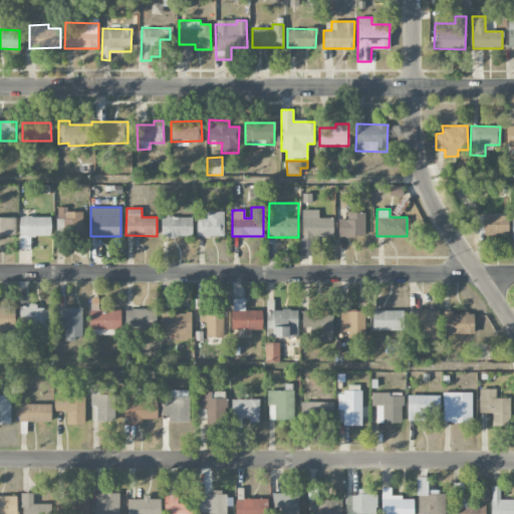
[(332,218),(319,218),(318,210),(302,210),(302,237),(333,237),(332,218)]
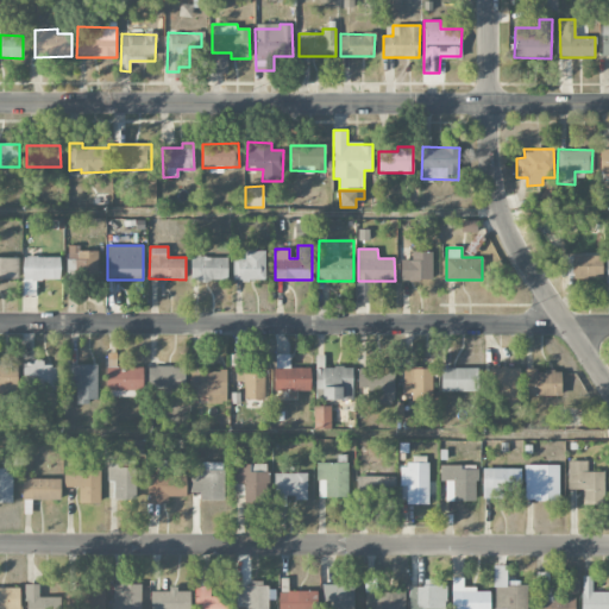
[(233,258),(233,281),(265,281),(265,250),(245,250),(245,258),(233,258)]
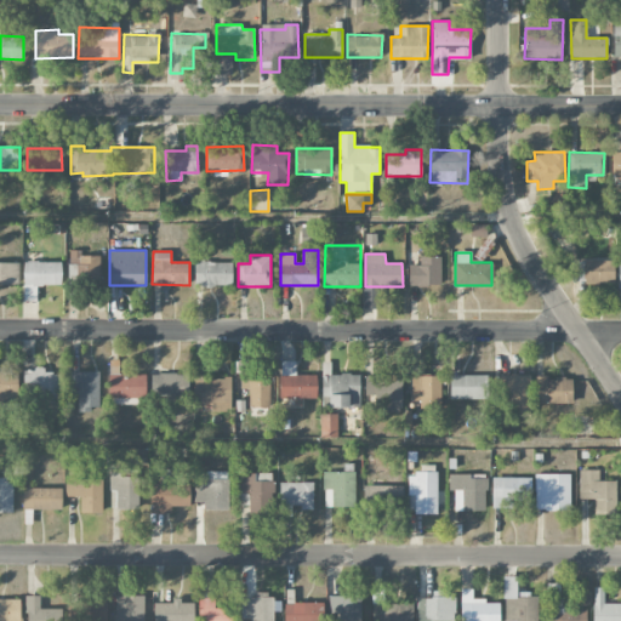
[(409,265),(409,285),(440,285),(440,256),(420,257),(420,265),(409,265)]
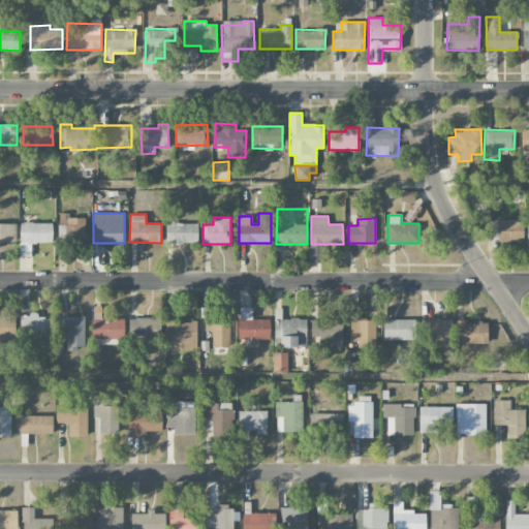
[(52,222),(20,223),(21,255),(31,255),(31,243),(53,243),(52,222)]
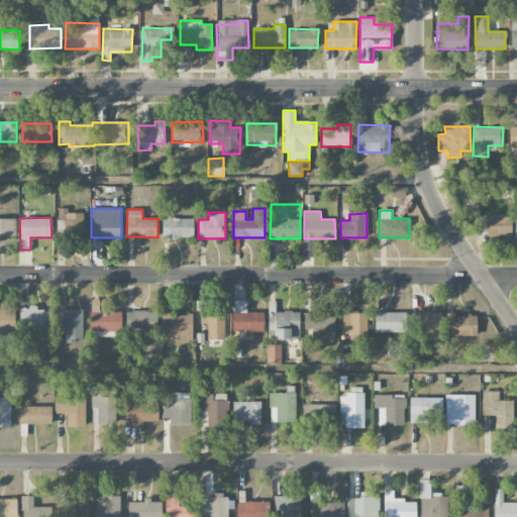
[(193,238),(193,217),(162,218),(163,238),(193,238)]
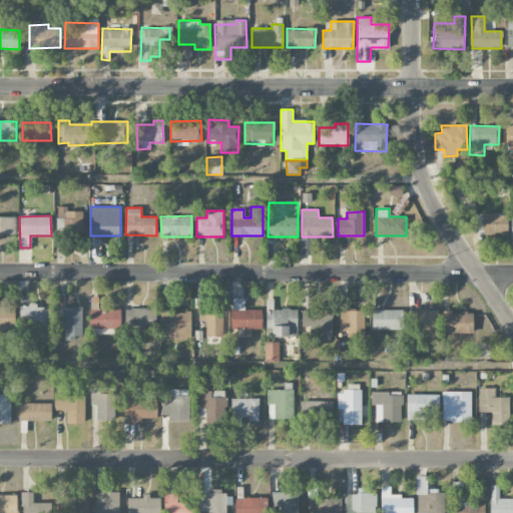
[(483,215),(483,234),(507,233),(507,215),(483,215)]
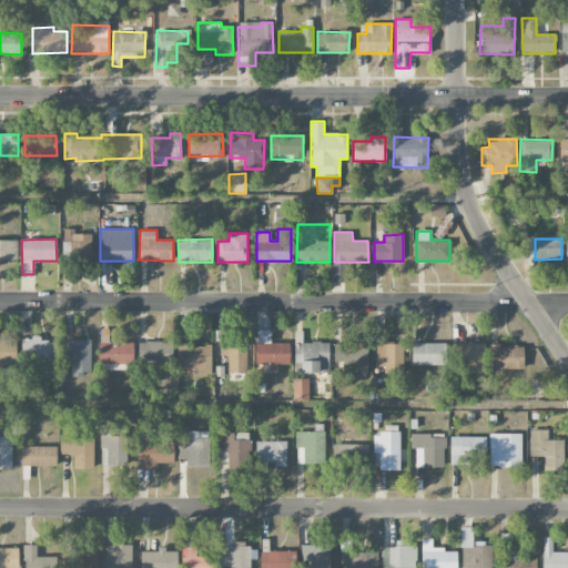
[(255,364),(290,365),(290,343),(270,343),(270,331),(256,331),(255,364)]
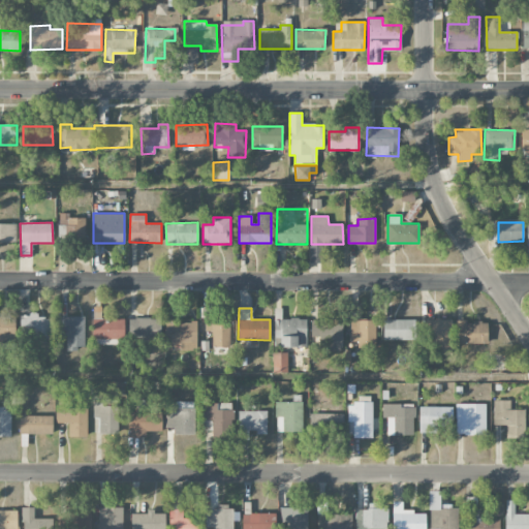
[(20,314),(21,340),(52,339),(51,317),(38,317),(38,314),(20,314)]
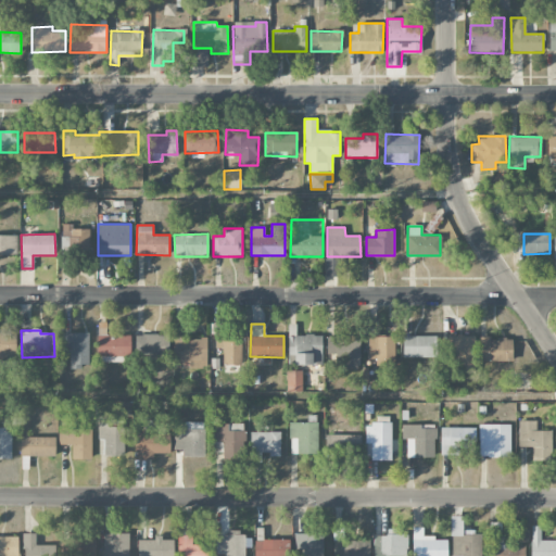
[(89,364),(89,332),(63,332),(63,349),(70,349),(71,364),(89,364)]
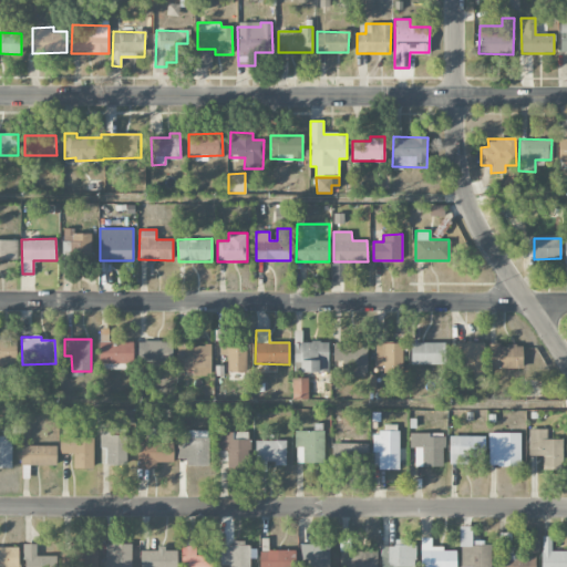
[(99,363),(133,363),(134,342),(100,341),(99,363)]
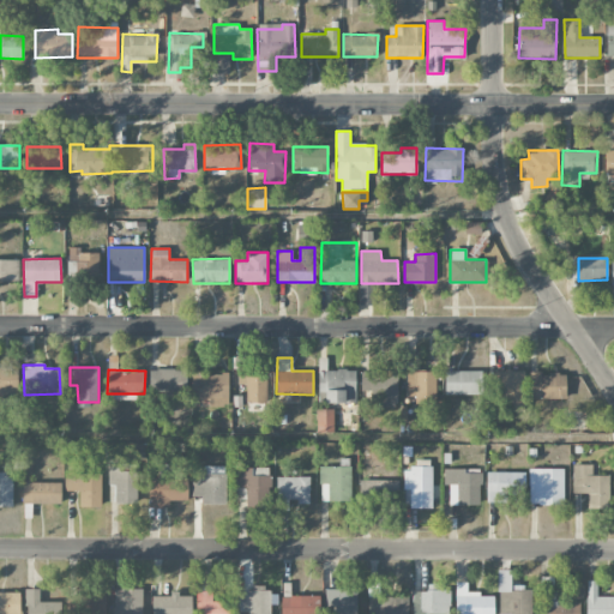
[(149,391),(186,392),(186,369),(150,369),(149,391)]
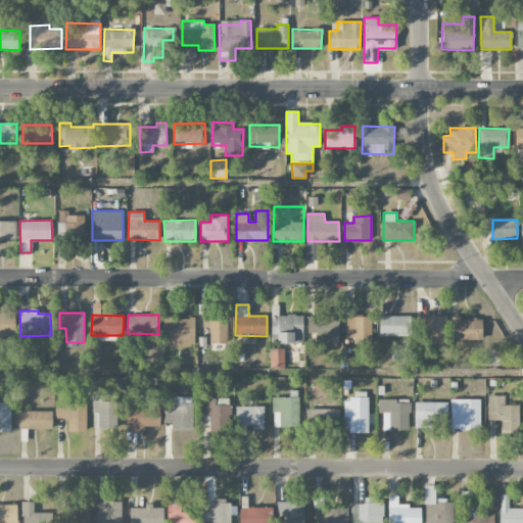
[(226,343),(227,316),(202,315),(202,328),(210,328),(209,343),(226,343)]
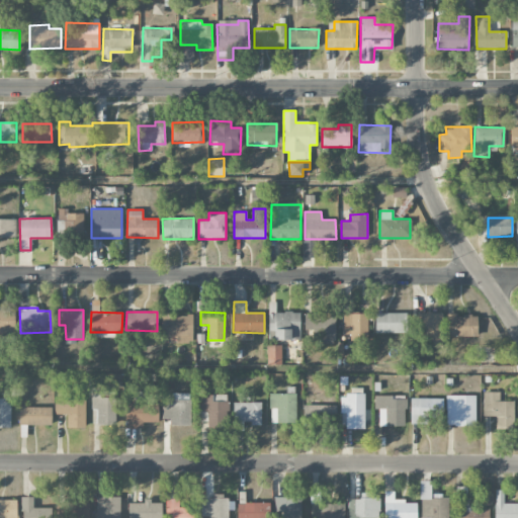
[(441,347),(442,313),(418,312),(417,338),(431,338),(430,346),(441,347)]
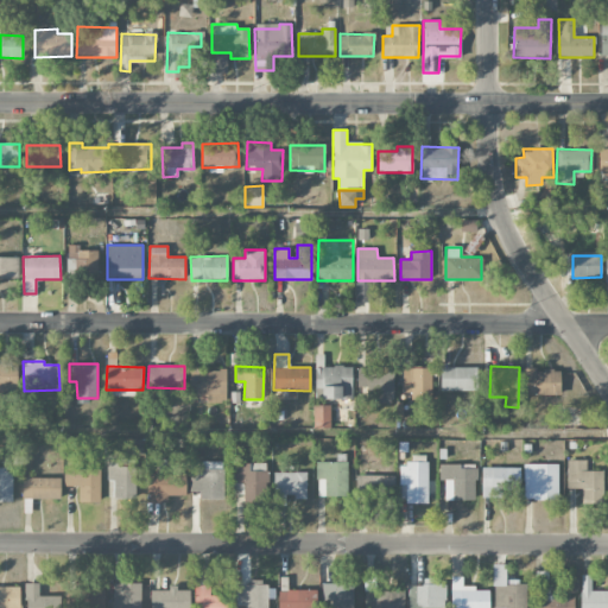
[(431,400),(432,368),(401,367),(401,392),(411,392),(410,400),(431,400)]
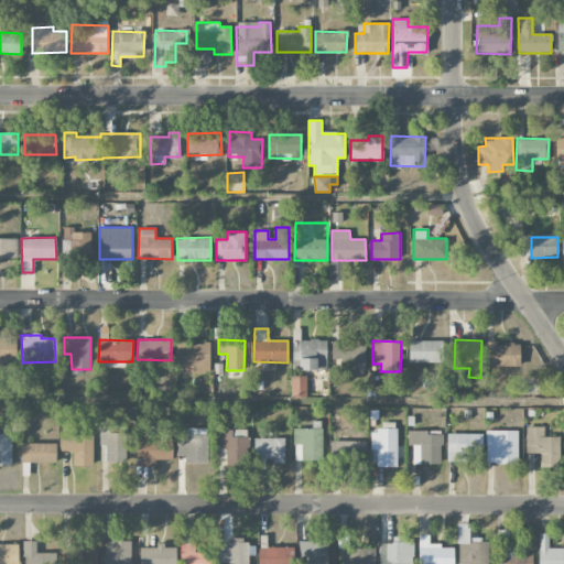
[(443,362),(442,340),(409,342),(409,364),(443,362)]
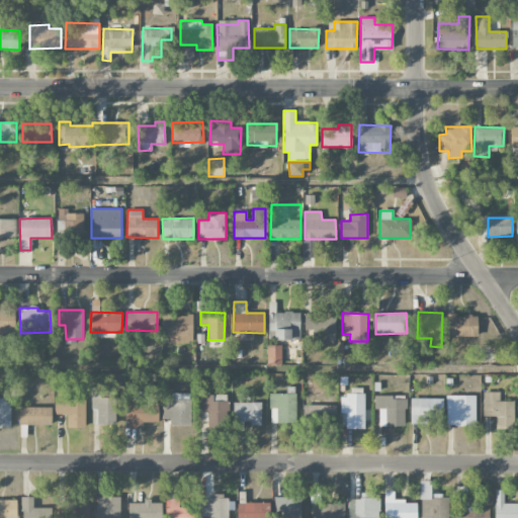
[(335,343),(335,315),(305,314),(305,329),(313,330),(313,337),(323,337),(323,342),(335,343)]
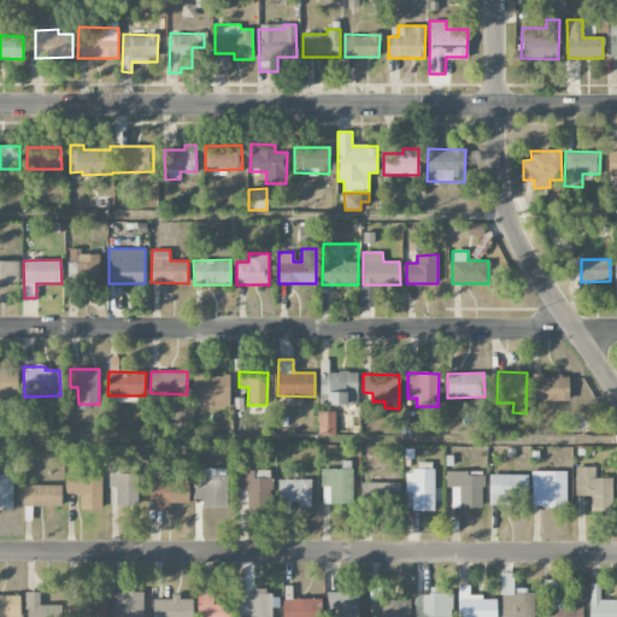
[(229,375),(193,375),(193,405),(210,404),(210,409),(229,407),(229,375)]
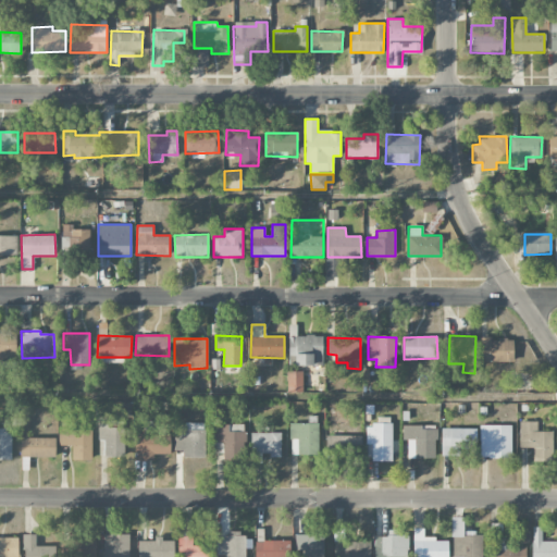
[(481,362),(514,362),(514,338),(480,338),(481,362)]
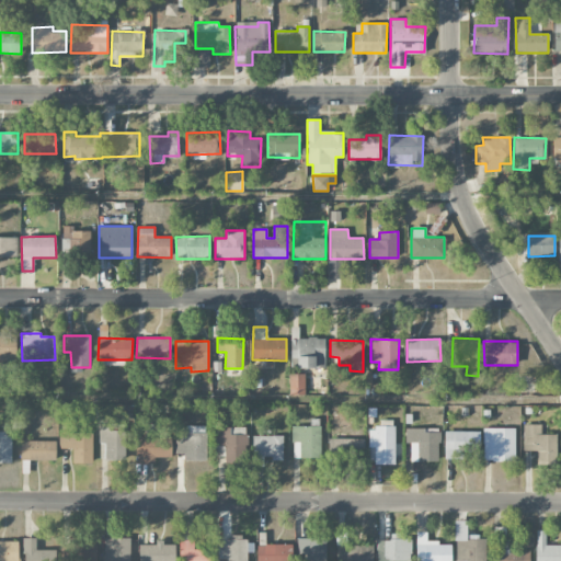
[(305,395),(305,374),(289,374),(289,395),(305,395)]
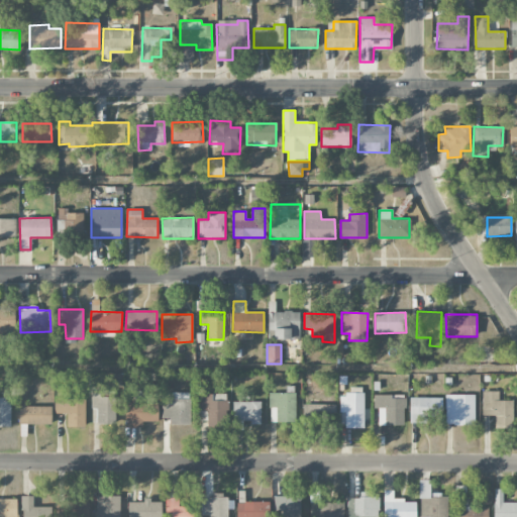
[(364,427),(364,387),(349,387),(349,395),(340,395),(340,427),(364,427)]
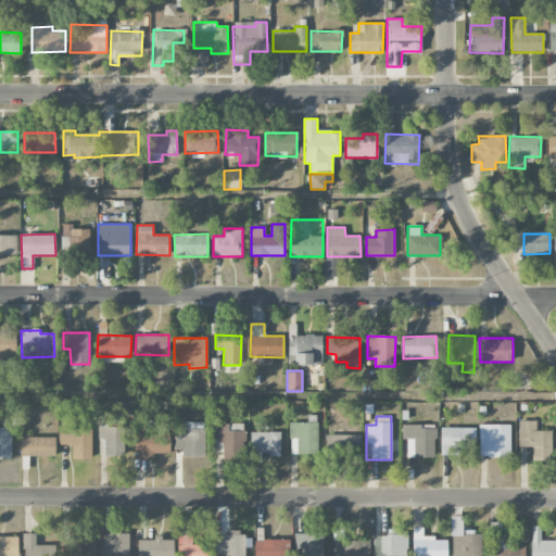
[(124,455),(123,422),(115,424),(115,417),(99,418),(99,456),(124,455)]
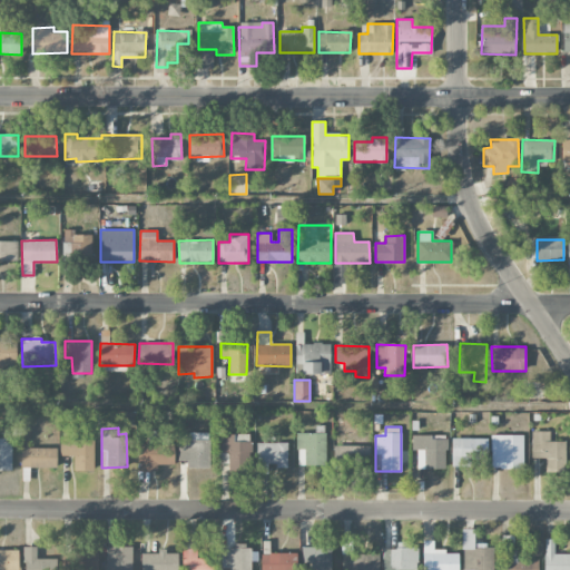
[(532,458),(546,458),(546,472),(566,471),(566,441),(550,442),(550,431),(531,431),(532,458)]
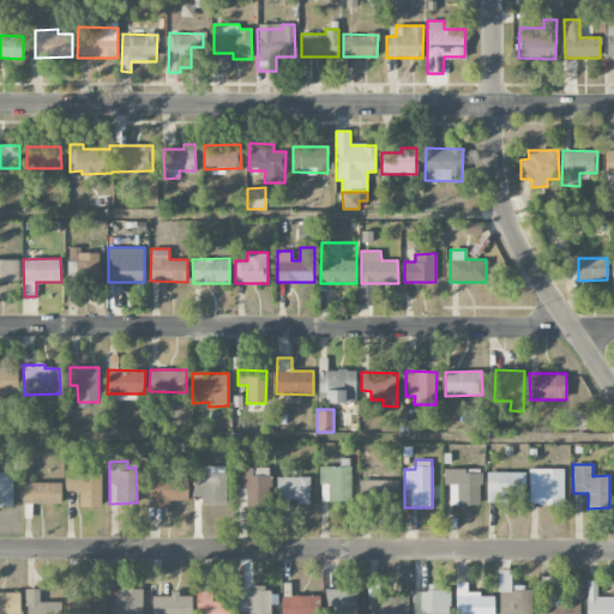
[(351,501),(350,465),(320,467),(320,503),(351,501)]
